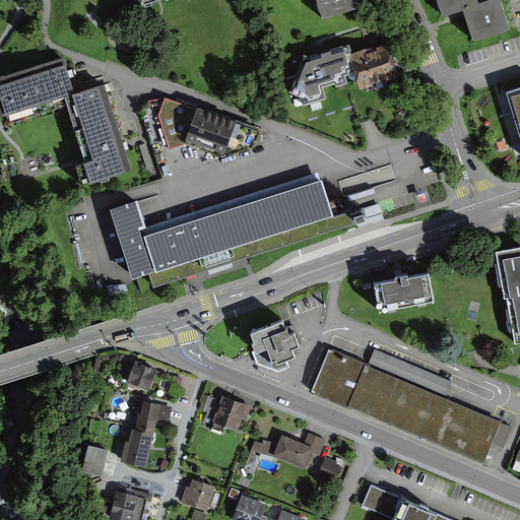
[(133,0),(138,15),(185,1),(184,0),(133,0)]
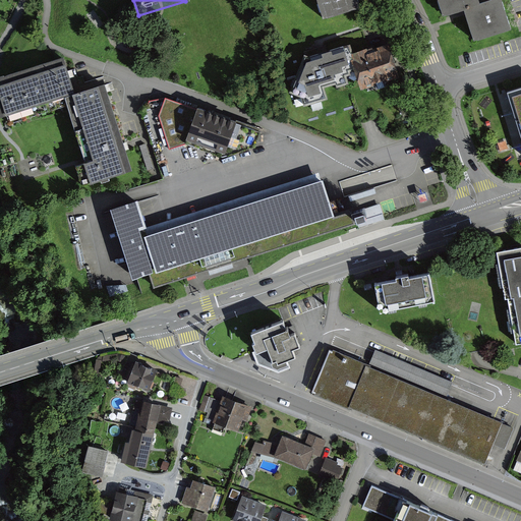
[(285,0),(288,6),(305,0),(309,0),(320,30),(357,17),(351,0),(285,0)]
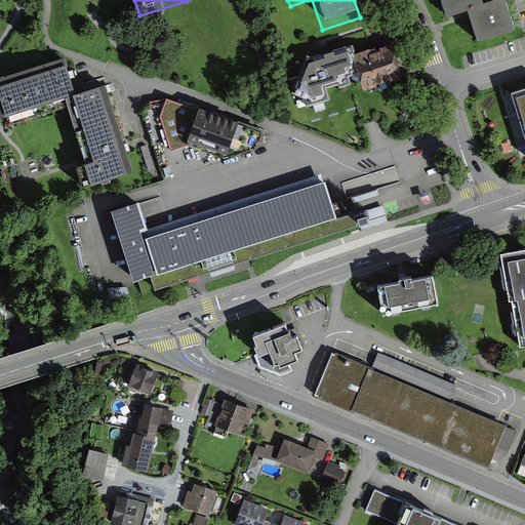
[(475,0),(433,0),(442,28),(462,21),(473,52),(513,40),(501,5),(480,12),(475,0)]
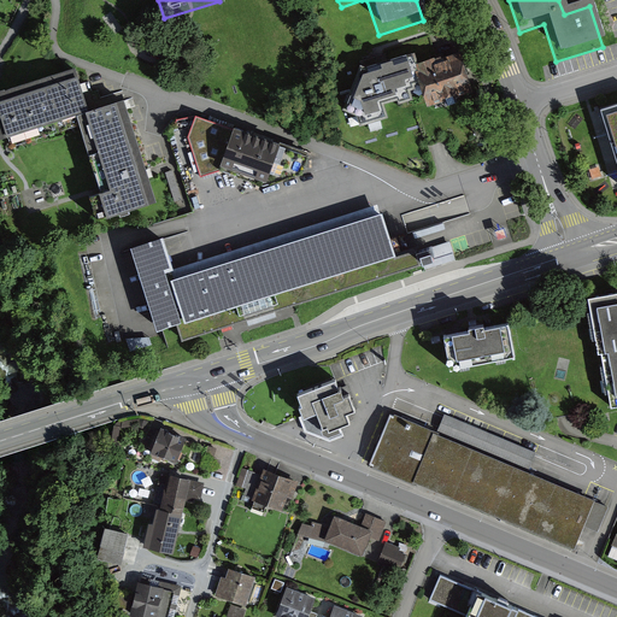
[(418,68),(432,107),(480,89),(465,51),(418,68)]
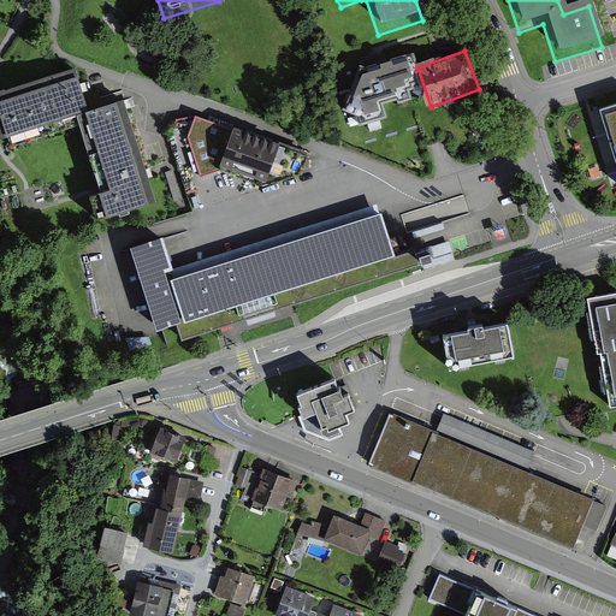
[(396,106),(412,101),(407,88),(414,86),(404,55),(363,69),(357,66),(339,111),(354,117),(357,128),(386,119),(381,106),(395,101),(396,106)]
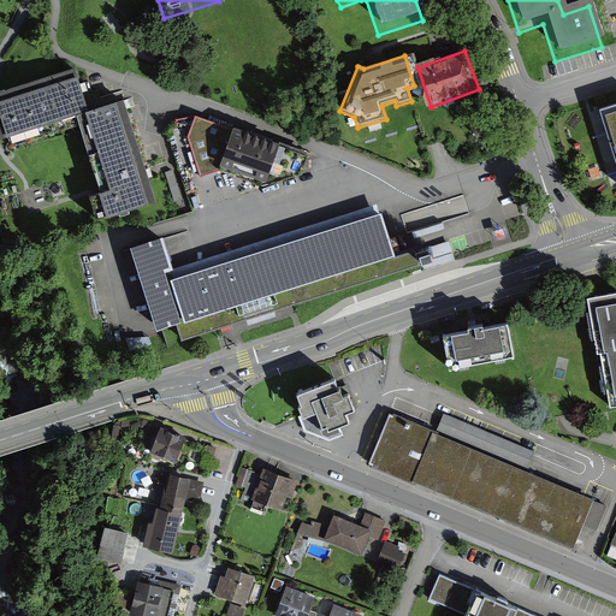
[(76,123),(88,118),(75,71),(0,94),(0,143),(0,144),(10,143),(12,152),(80,132),(76,123)]
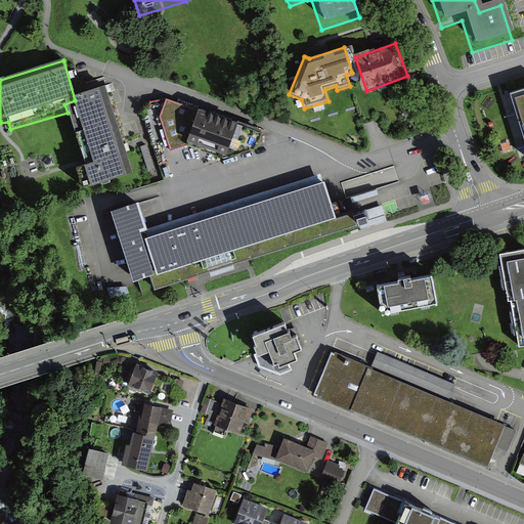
[(523,138),(523,89),(511,93),(523,138)]
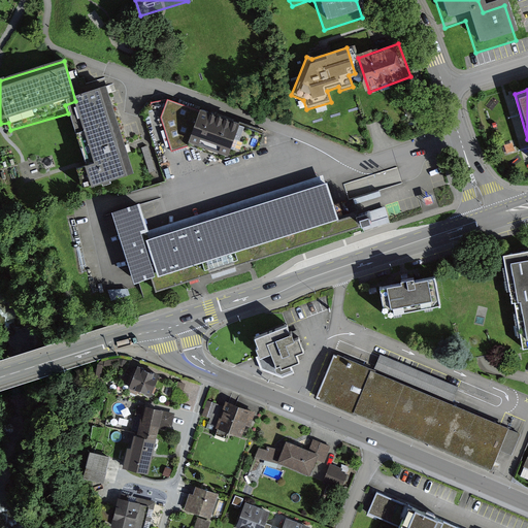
[(127,178),(100,93),(75,101),(65,105),(68,113),(93,190),(127,178)]
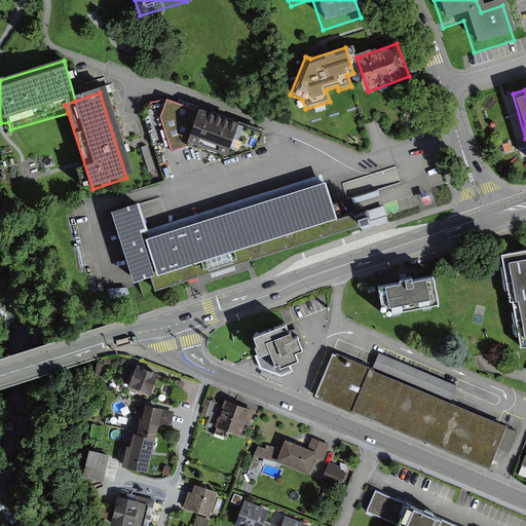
[(238,125),(168,102),(160,117),(171,152),(189,147),(227,158),(238,125)]
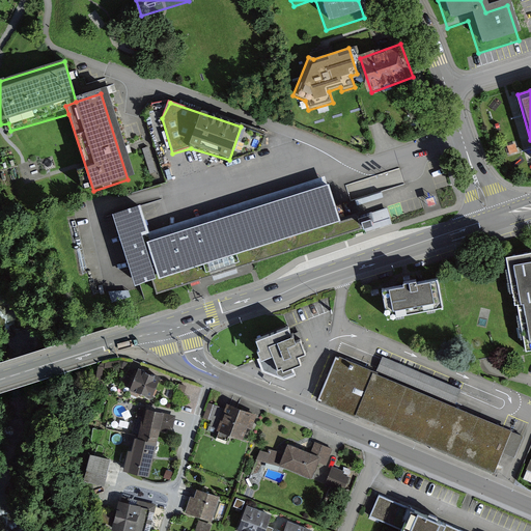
[(403,171),(375,175),(379,190),(406,186),(403,171)]
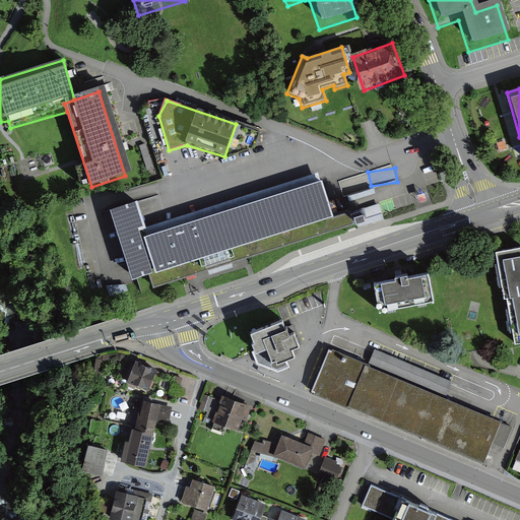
[(116,243),(130,287),(332,223),(318,179),(143,234),(134,208),(107,216),(116,243)]
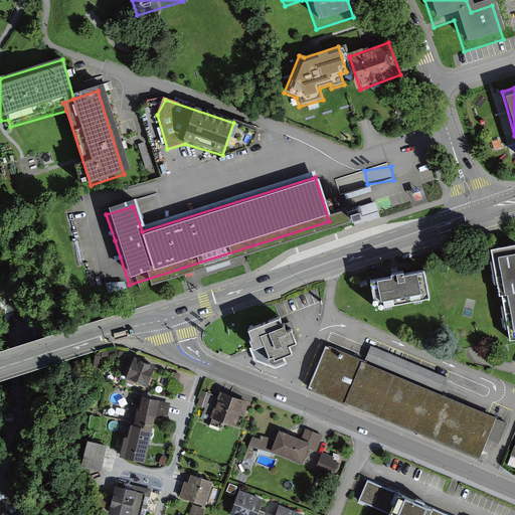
[(329,217),(331,225),(380,209),(378,201),(367,204),(364,196),(347,201),(350,210),(329,217)]
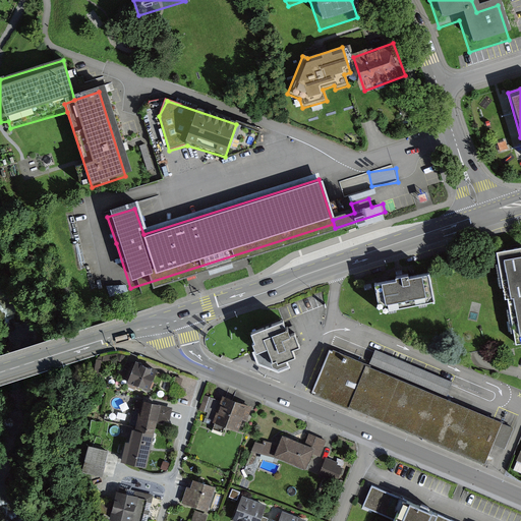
[(520,353),(520,257),(520,255),(489,262),(509,356),(520,353)]
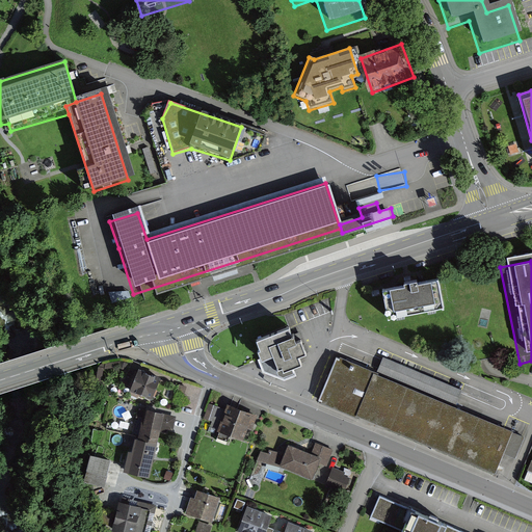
[(389,326),(444,317),(437,280),(381,289),(389,326)]
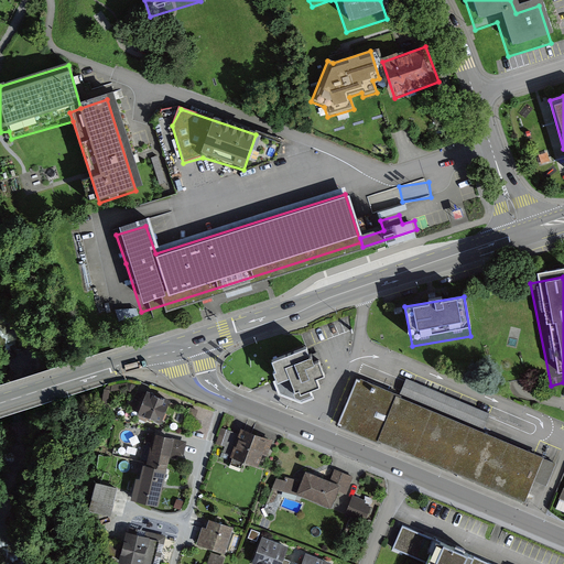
[(306,348),(272,361),(278,372),(275,373),(278,380),(280,384),(297,393),(318,387),(316,377),(325,373),(316,354),(310,356),(306,348)]
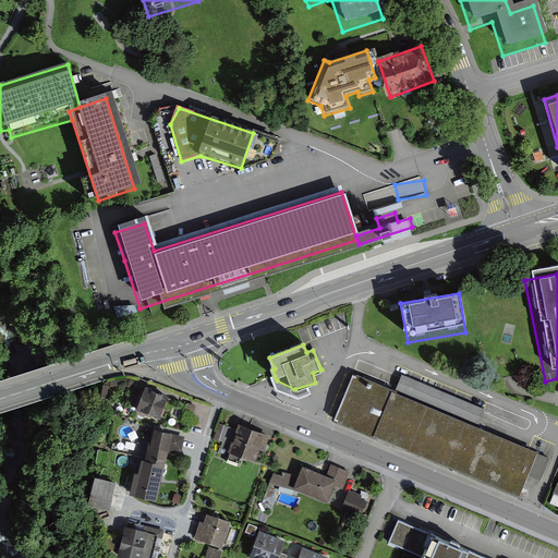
[(397,386),(478,419),(480,414),(485,401),(404,368),(397,386)]
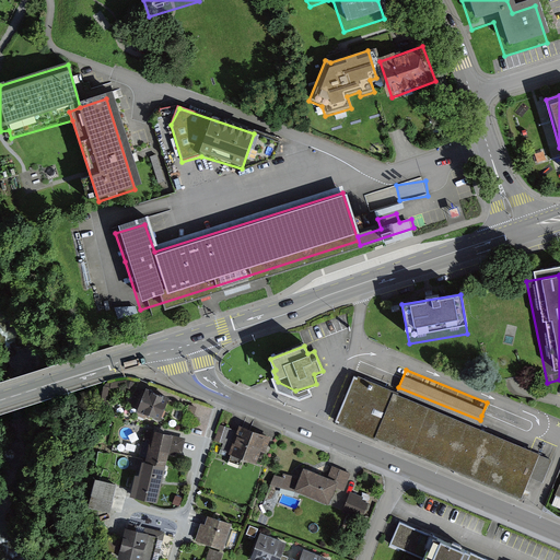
[(356,372),(336,419),(517,492),(537,444),(356,372)]
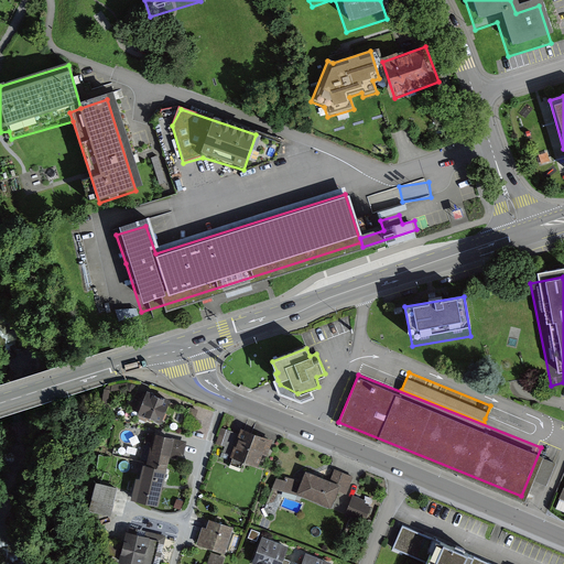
[(171,394),(148,386),(138,410),(162,419),(171,394)]
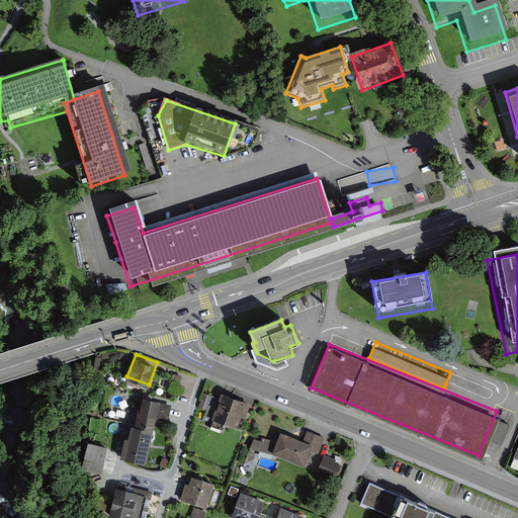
[(139,405),(135,404),(131,420),(152,426),(155,418),(162,420),(163,416),(168,417),(171,405),(159,401),(160,398),(142,393),(139,405)]
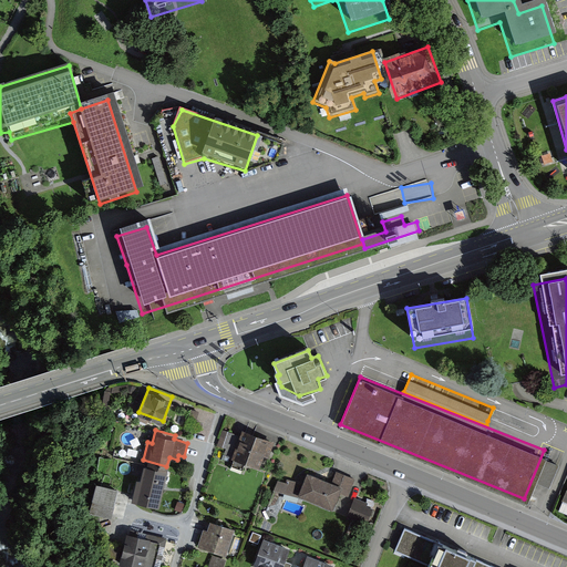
[(270,453),(238,441),(227,471),(259,482),(270,453)]
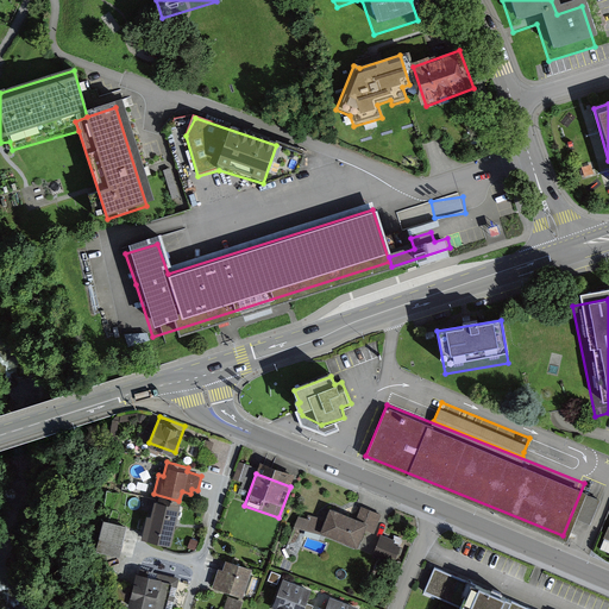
[(583,508),(579,516),(592,522),(603,495),(591,490),(584,508),(583,508)]
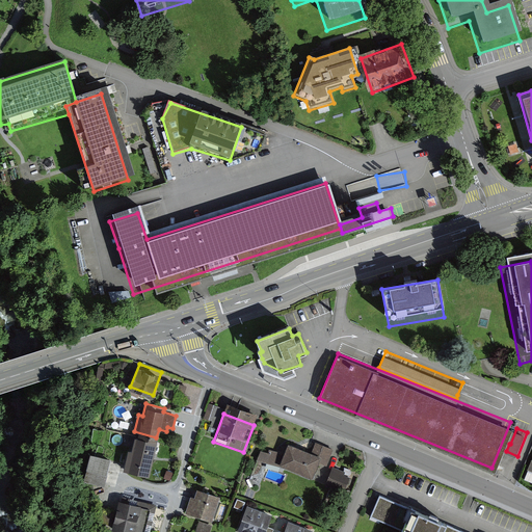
[(147,476),(156,440),(135,434),(127,471),(147,476)]
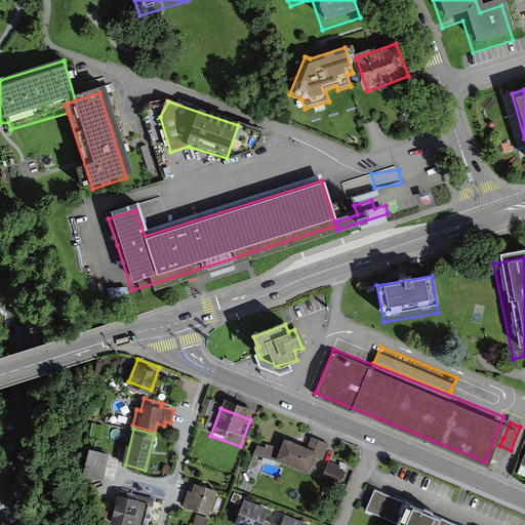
[(258,444),(256,453),(269,456),(271,446),(258,444)]
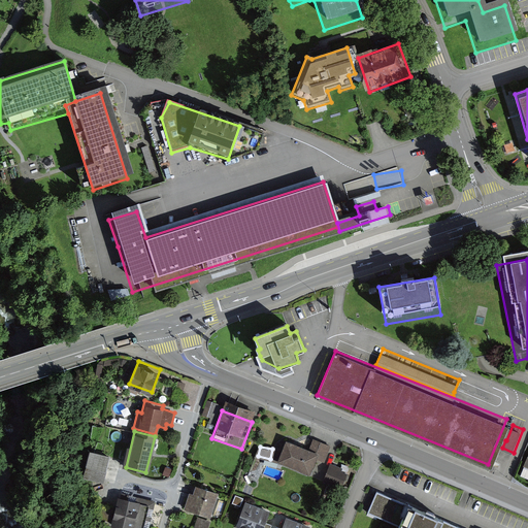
[(85,475),(106,481),(113,455),(92,449),(85,475)]
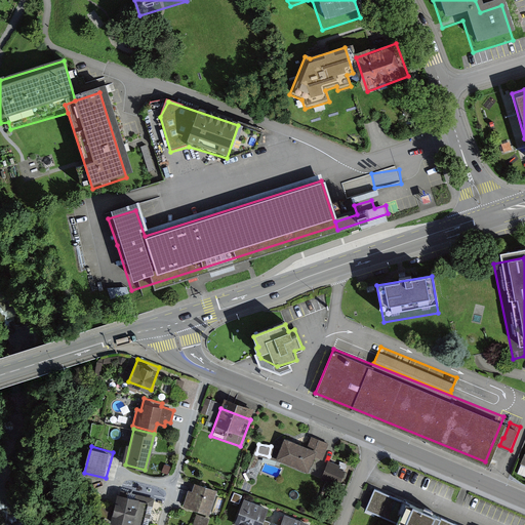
[(273,470),(306,482),(314,460),(281,447),(273,470)]
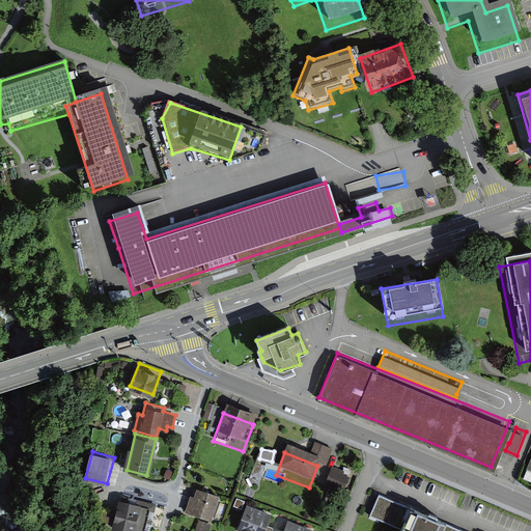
[(348,484),(329,477),(324,492),(342,499),(348,484)]
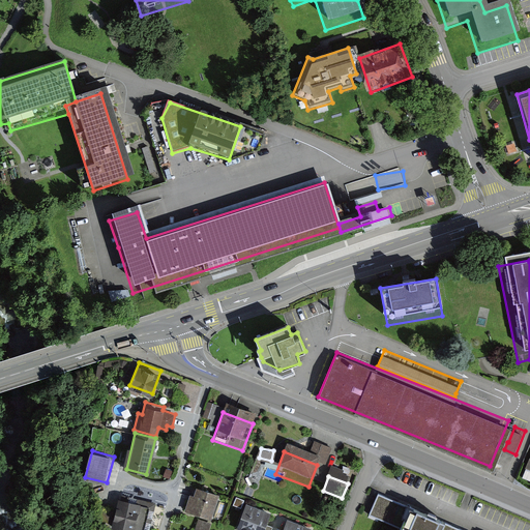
[(149,529),(156,503),(121,495),(113,528),(122,529),(149,529)]
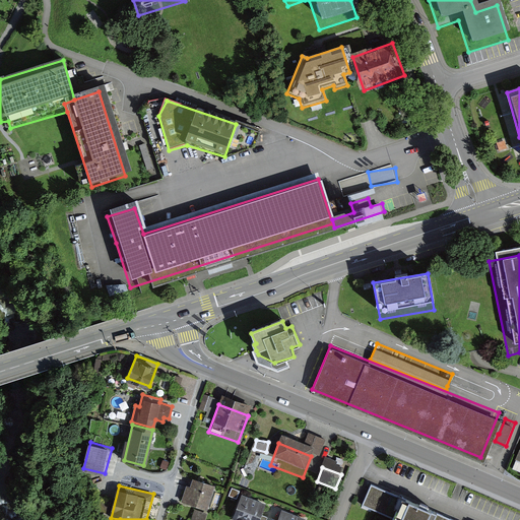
[(444,519),(365,486),(354,512),(375,519),(444,519)]
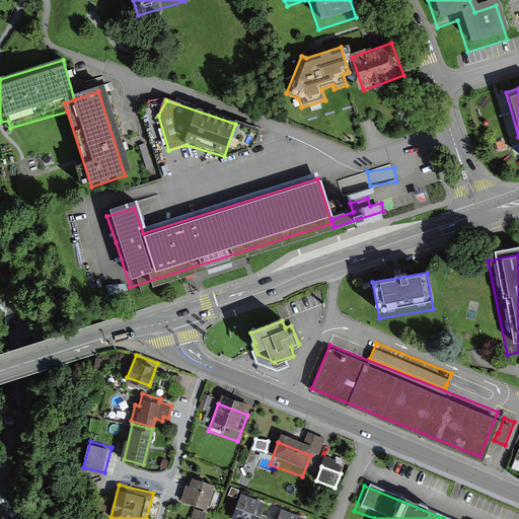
[(205,518),(212,494),(186,487),(178,511),(205,518)]
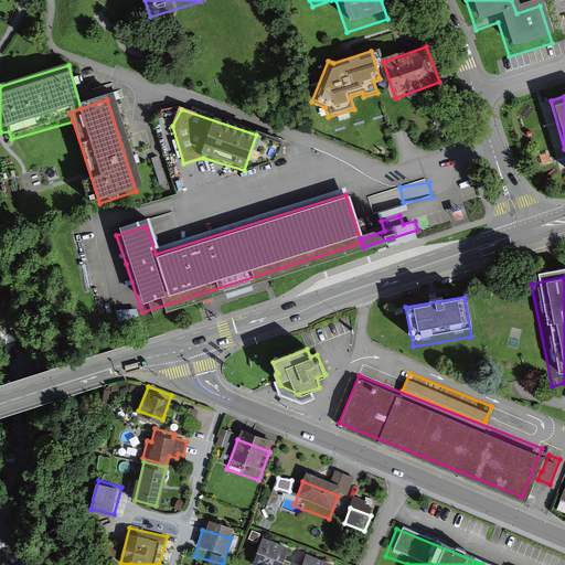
[(281,564),(285,556),(258,547),(252,564),(281,564)]
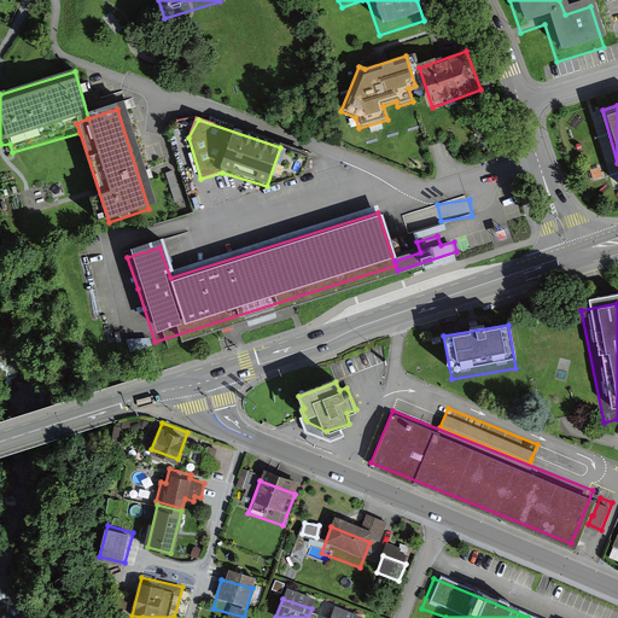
All buildings are outlined.
